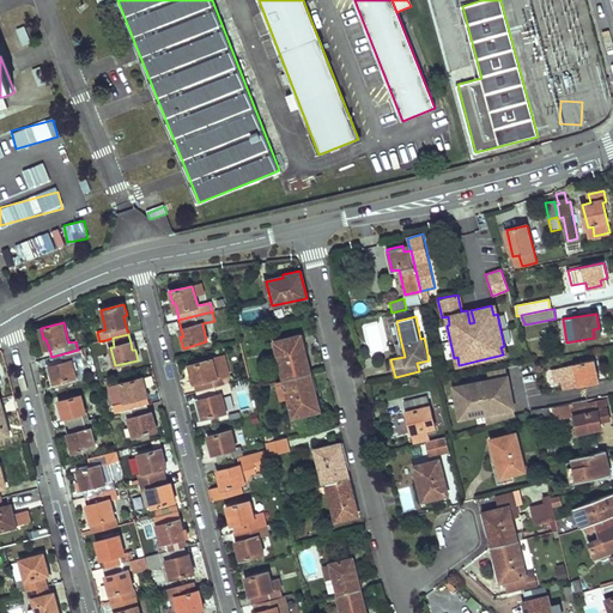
[(309,352),(304,334),(275,341),(284,378),(309,372),(305,353),(309,352)]
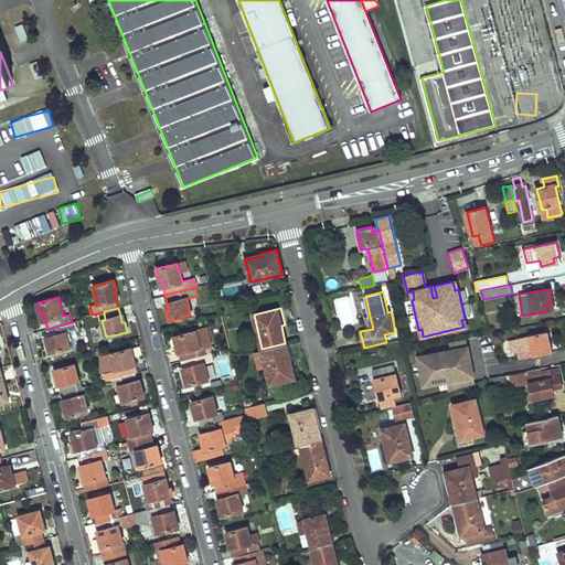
[(72,322),(48,329),(49,337),(51,343),(48,343),(51,353),(72,348),(71,343),(76,342),(73,331),(77,330),(75,321),(72,322)]
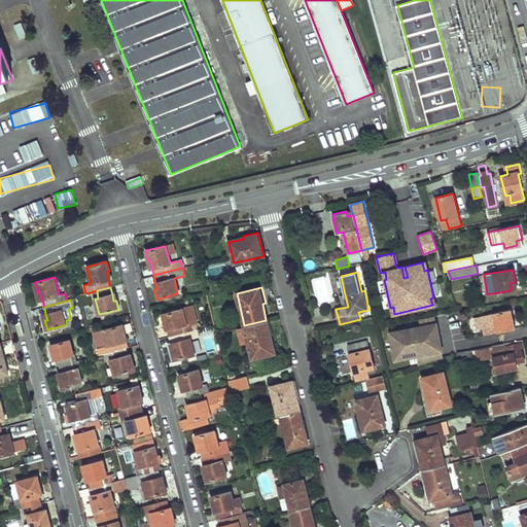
[(196,322),(192,307),(163,314),(165,323),(167,322),(169,329),(171,336),(192,330),(190,323),(196,322)]
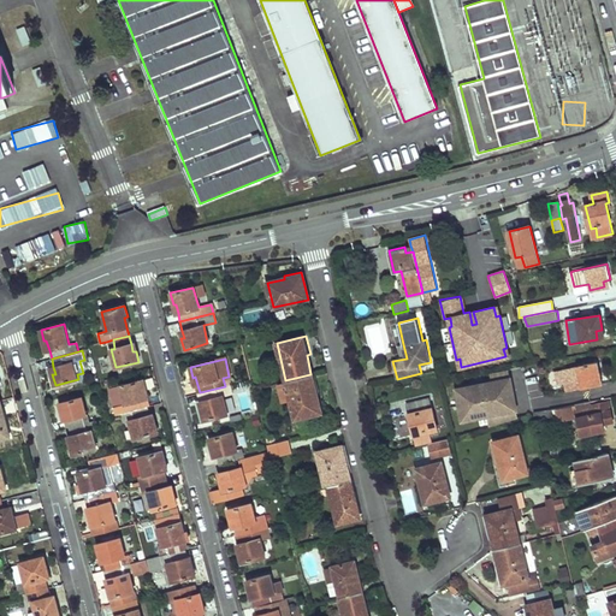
[(603,384),(598,362),(562,369),(564,383),(566,391),(573,390),(590,386),(603,384)]
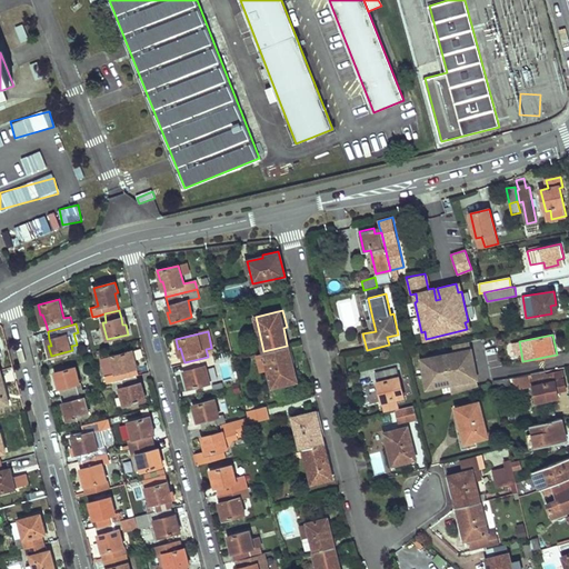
[(451,345),(453,352),(421,359),(427,388),(449,383),(451,395),(478,386),(466,341),(451,345)]
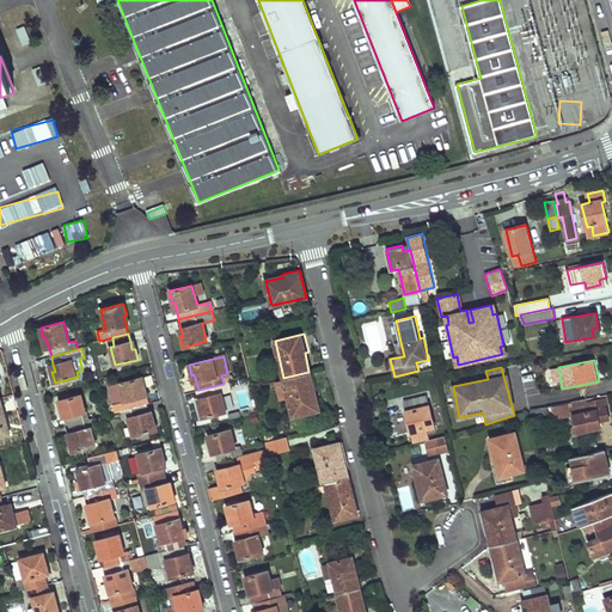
[(283,378),(275,380),(280,399),(288,397),(292,416),(318,410),(313,390),(317,389),(312,371),(308,372),(283,378)]
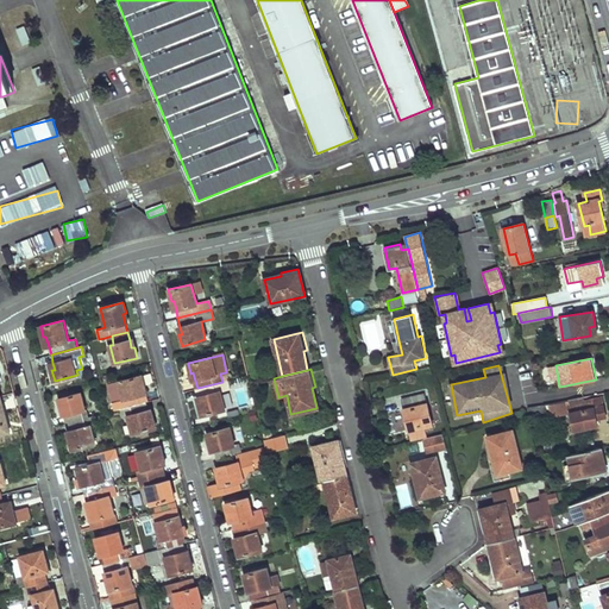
[(142,376),(119,382),(108,384),(115,409),(120,408),(145,402),(148,402),(146,394),(142,376)]
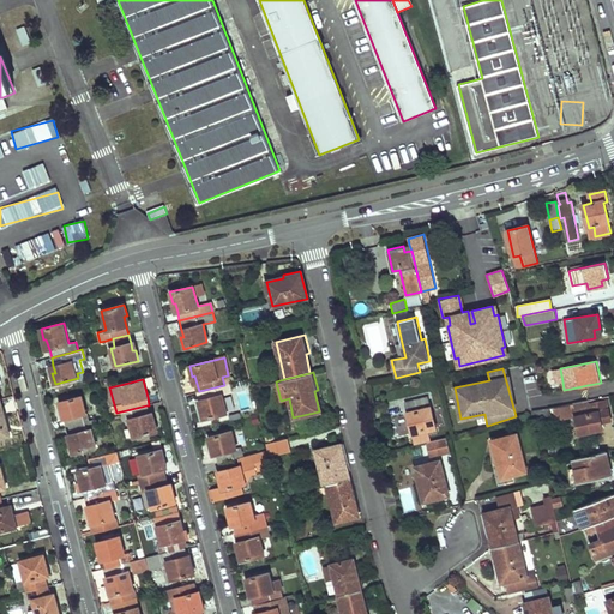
[(224,385),(199,391),(200,399),(203,408),(199,408),(203,419),(226,414),(221,395),(227,393),(224,385)]
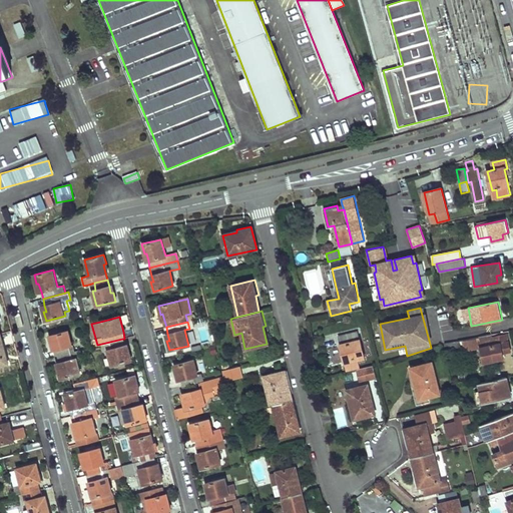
[(73,345),(69,331),(50,336),(52,345),(54,344),(55,349),(57,356),(75,351),(73,345)]
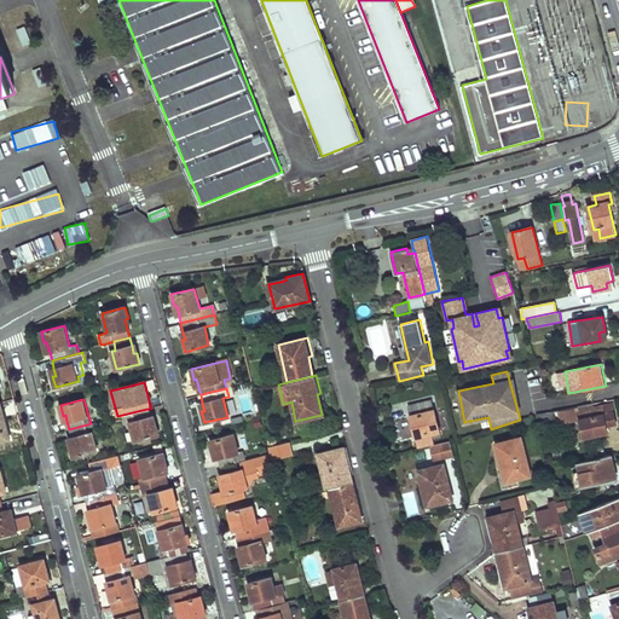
[(440,437),(432,400),(409,406),(416,438),(418,447),(434,444),(433,439),(440,437)]
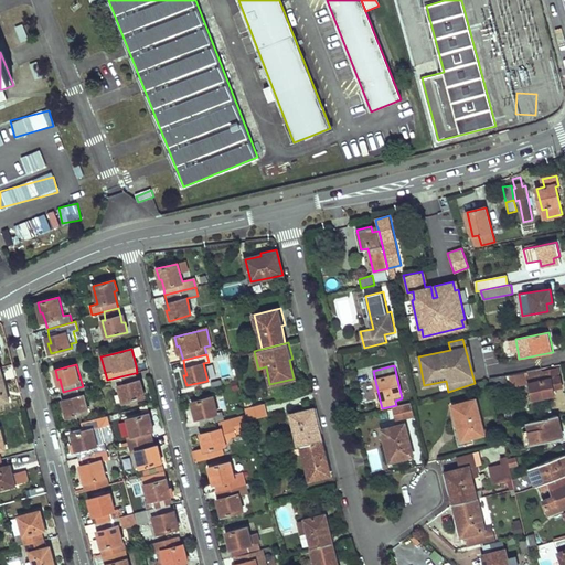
[(558,368),(528,374),(528,372),(511,375),(513,386),(530,383),(533,398),(543,396),(555,394),(553,388),(562,387),(563,387),(558,368)]
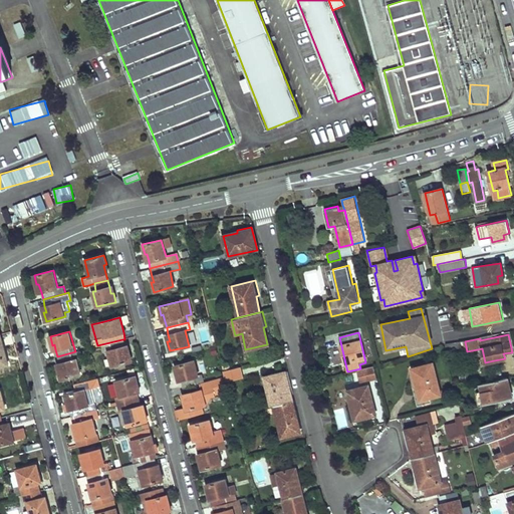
[(124,345),(122,339),(101,344),(103,351),(107,350),(111,365),(132,360),(129,351),(125,352),(124,345)]
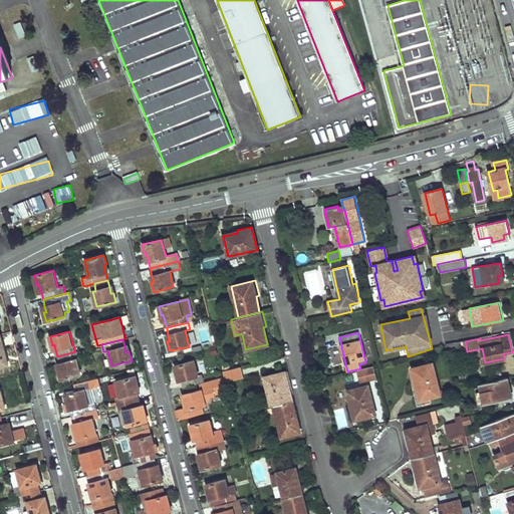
[(461,342),(446,344),(447,351),(462,348),(461,342)]
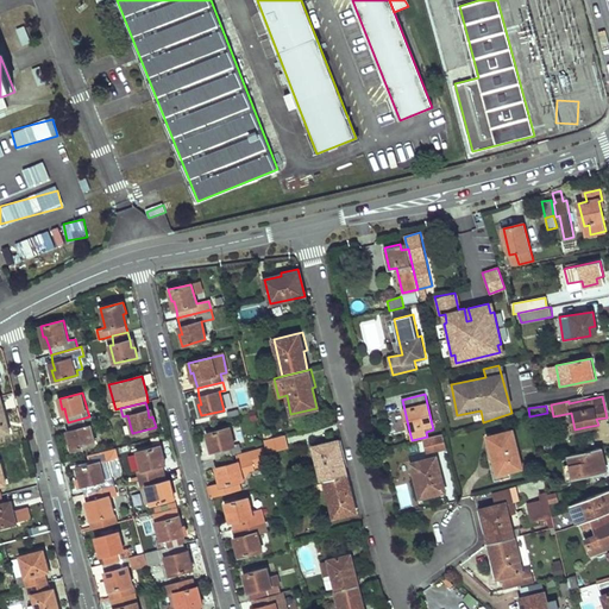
[(89,416),(68,422),(70,431),(73,438),(70,439),(73,450),(95,444),(92,426),(98,425),(95,415),(89,416)]
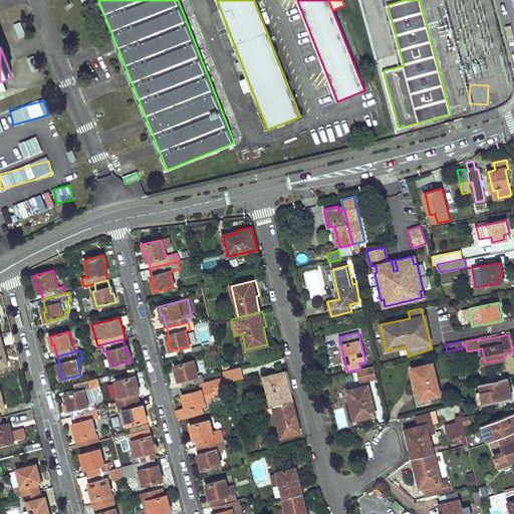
[(197,376),(193,361),(174,366),(176,375),(179,374),(180,380),(182,388),(200,382),(203,381),(201,375),(197,376)]
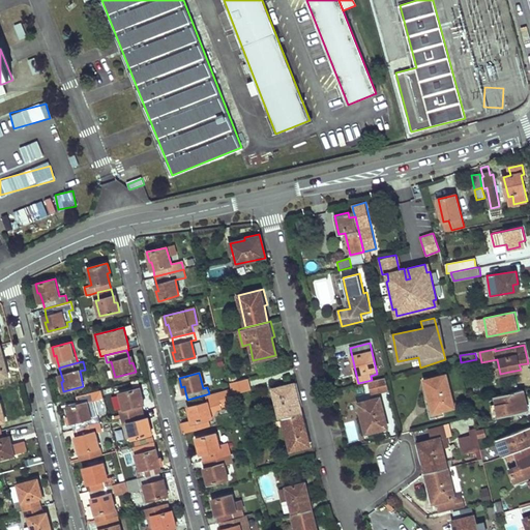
[(453,407),(445,375),(423,379),(429,398),(430,396),(433,412),(453,407)]
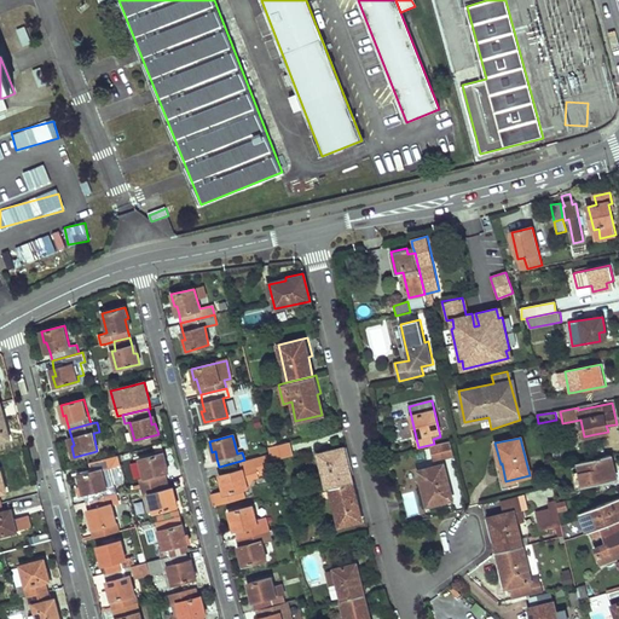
[(450,441),(429,446),(433,461),(453,456),(450,441)]
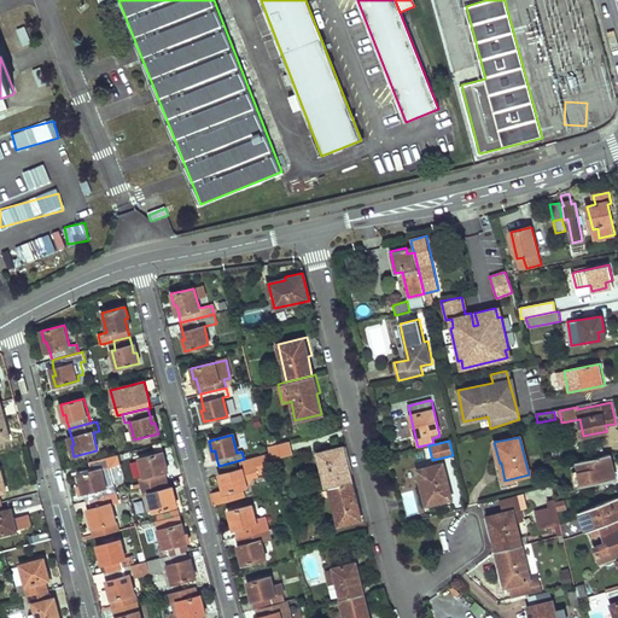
[(287,442),(267,445),(269,453),(270,458),(291,454),(287,442)]
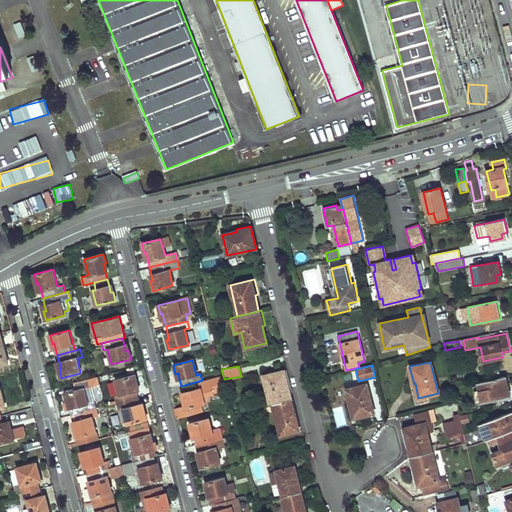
[(290,385),(287,370),(263,376),(270,404),(273,404),(292,399),(289,386),(290,385)]
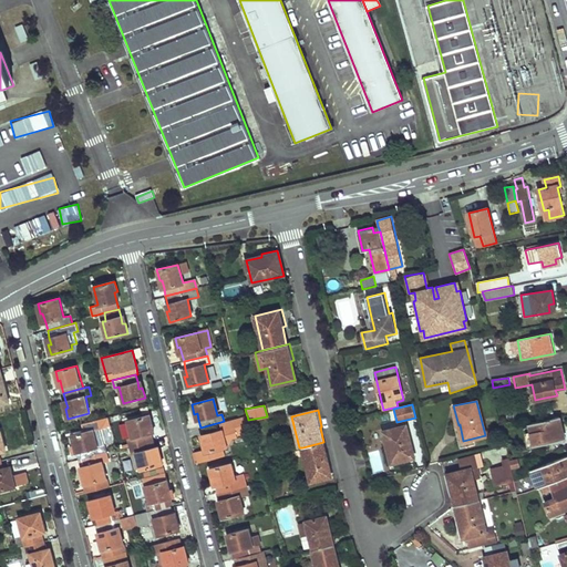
[(152,425),(150,414),(129,420),(133,437),(127,439),(130,446),(153,440),(151,433),(150,426),(152,425)]
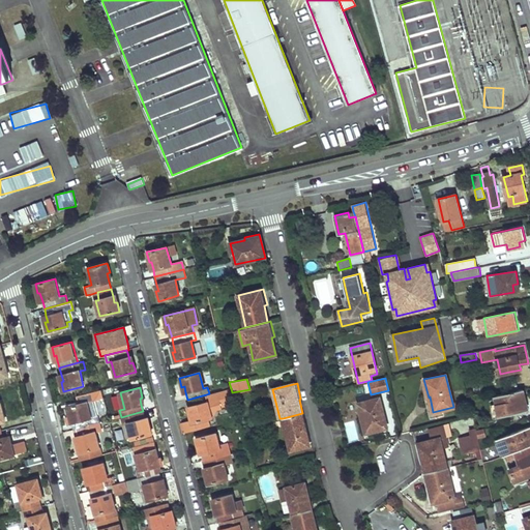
[(206,394),(207,402),(187,407),(192,420),(181,422),(183,433),(208,427),(206,418),(211,417),(211,415),(212,415),(216,408),(216,407),(234,402),(232,392),(231,388),(209,393),(206,394)]
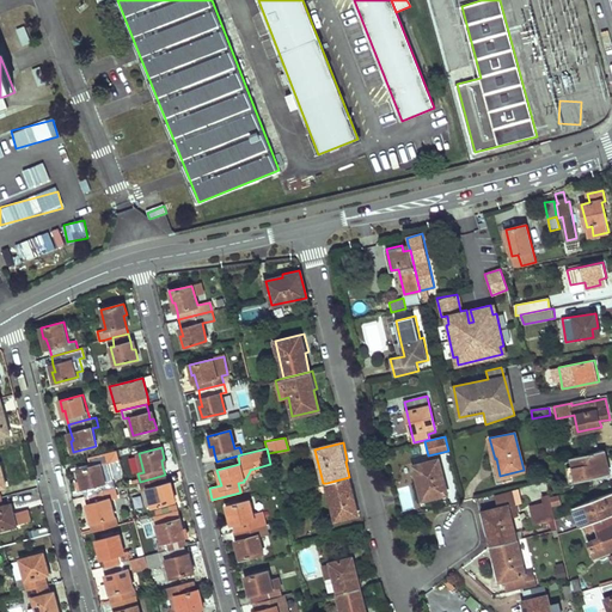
[(606,460),(605,450),(571,457),(574,466),(569,467),(573,483),(605,476),(603,461),(606,460)]
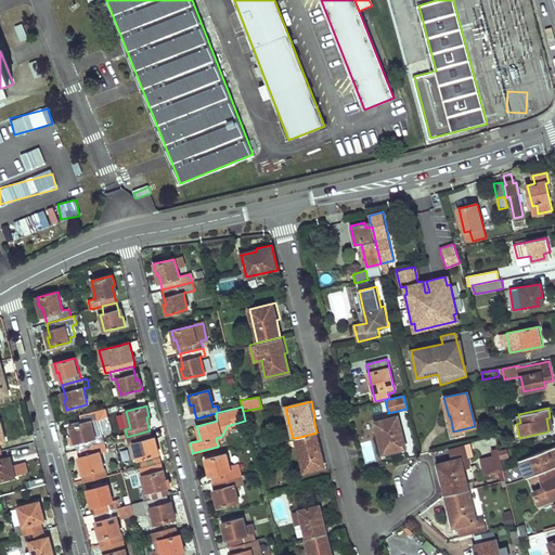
[(449,416),(444,416),(448,433),(453,431),(450,415),(449,416)]
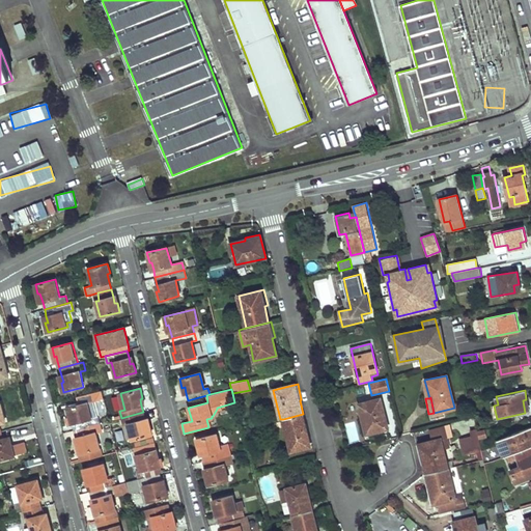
[(387,429),(381,399),(359,403),(362,419),(360,420),(363,435),(387,429)]
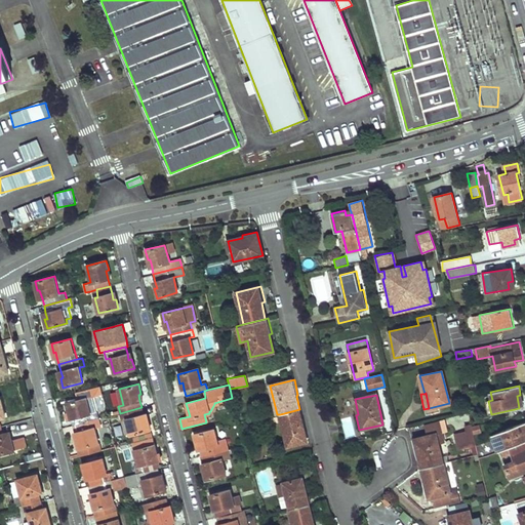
[(93,396),(86,398),(88,406),(95,404),(93,396)]
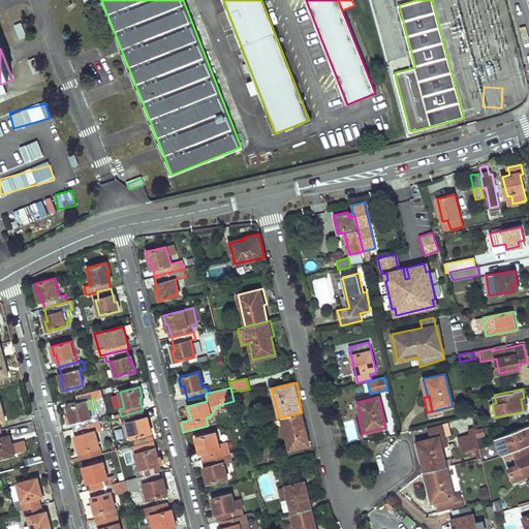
[(89,409),(87,401),(67,406),(69,415),(72,414),(73,421),(75,428),(99,422),(97,414),(91,416),(89,409)]
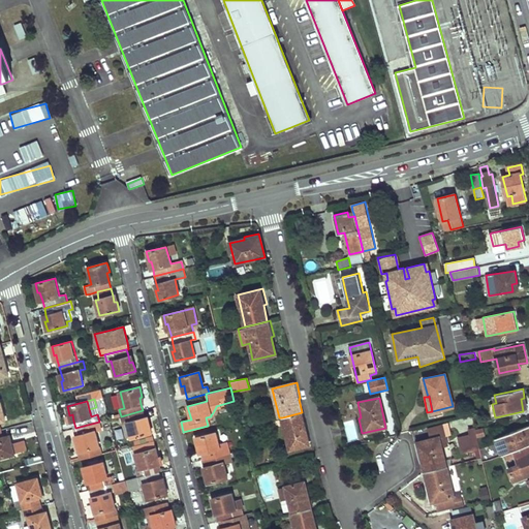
[(145,417),(143,410),(121,416),(122,425),(127,423),(131,438),(152,433),(150,424),(147,425),(145,417)]
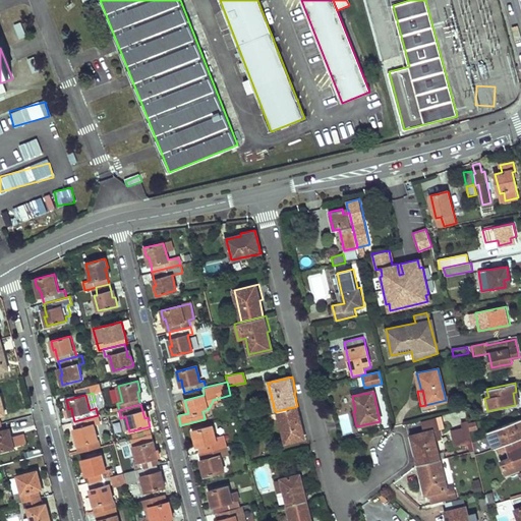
[(297,406),(278,411),(285,443),(304,439),(297,406)]
